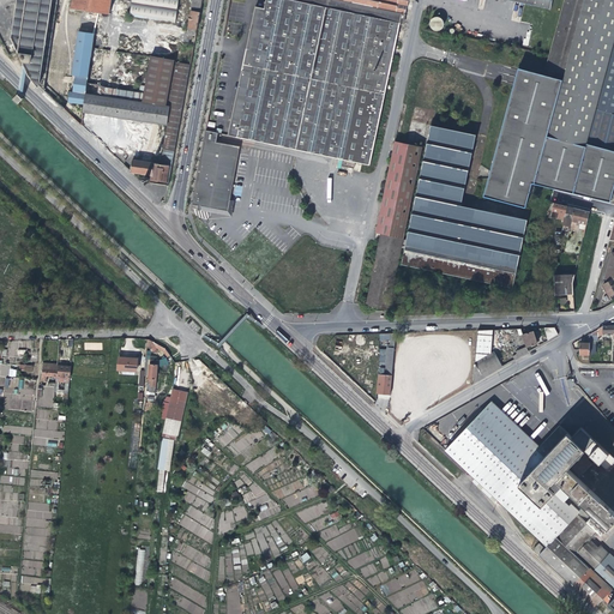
[(52,0),(17,0),(12,37),(25,66),(28,72),(29,74),(38,86),(38,85),(52,0)]
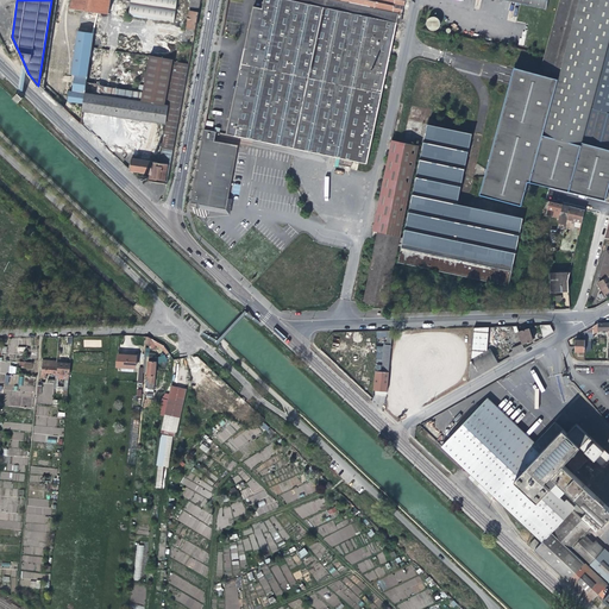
[(57,0),(51,0),(38,85),(43,89),(57,0)]
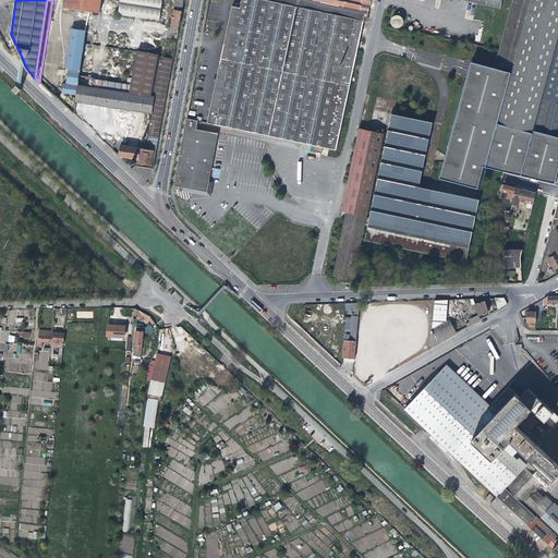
[(119,0),(118,15),(161,21),(164,0),(119,0)]
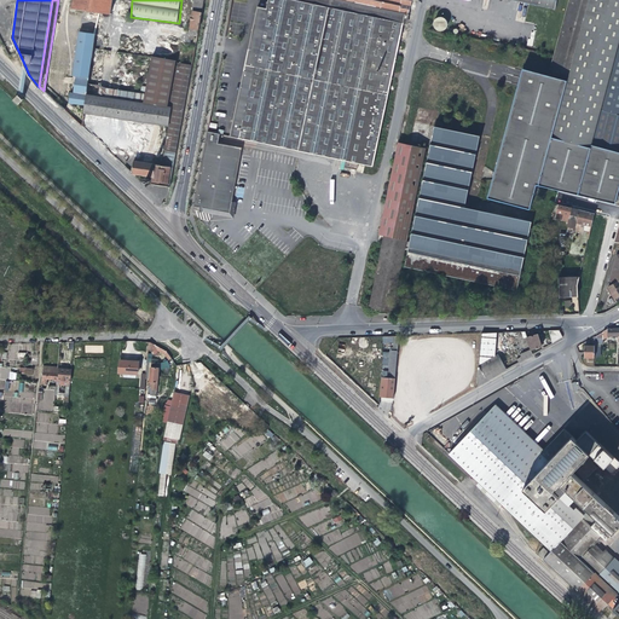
[(268,0),(267,9),(259,7),(231,137),(291,150),(296,150),(298,151),(340,160),(337,167),(356,171),(358,163),(372,167),(405,13),(409,13),(411,0),(268,0)]
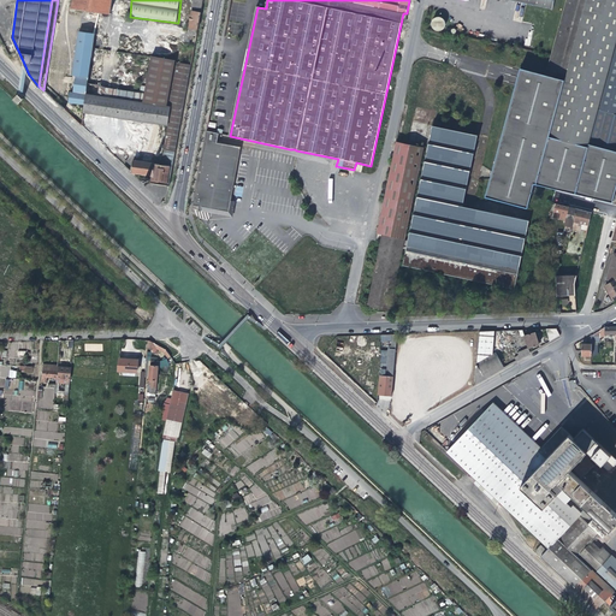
[(560,80),(545,76),(528,134),(586,157),(578,194),(602,200),(612,202),(615,187),(615,0),(566,0),(550,57),(546,71),(561,75),(560,80)]
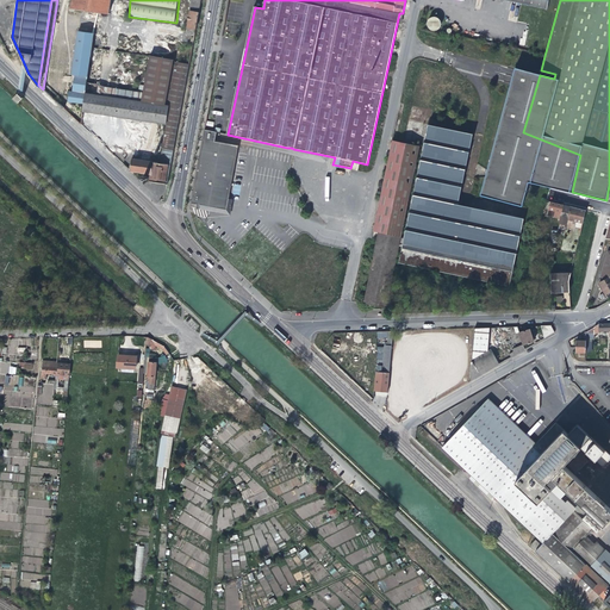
[(195,30),(198,12),(188,11),(186,30),(195,30)]
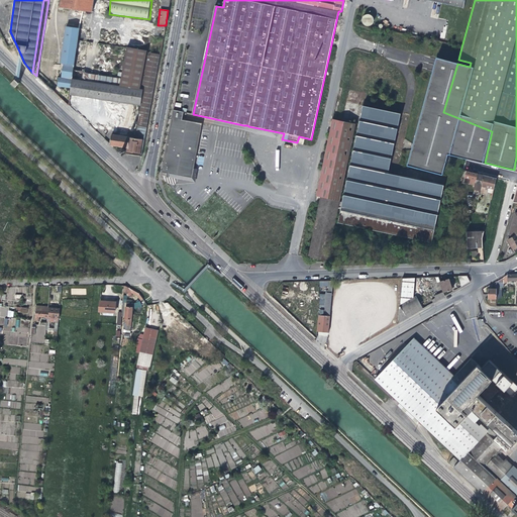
[(375,21),(375,19),(374,17),(373,15),(371,14),(369,14),(367,14),(366,15),(364,17),(363,18),(363,20),(364,22),(364,24),(366,25),(368,26),(370,26),(371,26),(373,24),(374,23),(375,21)]
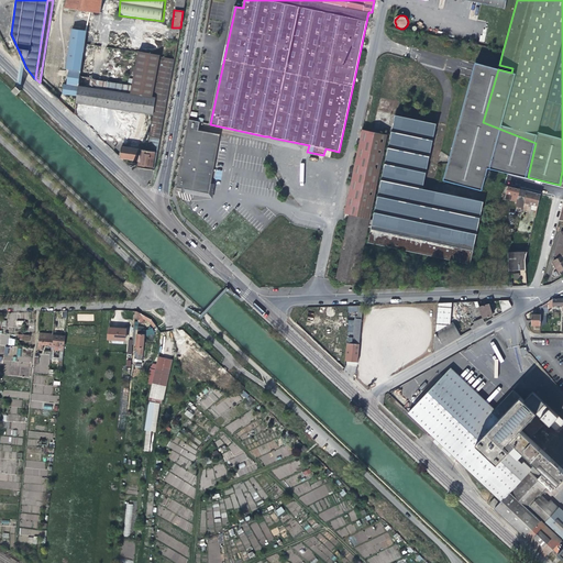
[(161,148),(172,56),(135,52),(134,62),(131,92),(79,87),(86,30),(70,29),(65,69),(68,69),(66,84),(63,84),(62,95),(76,96),(75,105),(153,113),(148,146),(161,148)]
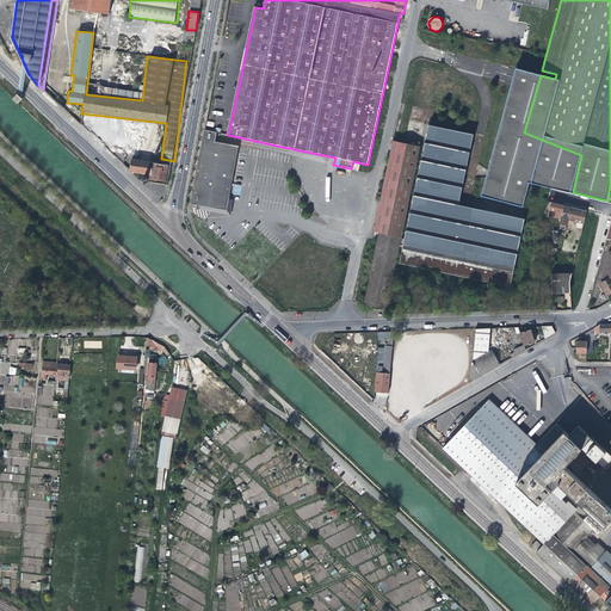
[(393,140),(420,146),(425,124),(429,124),(399,263),(507,287),(522,218),(460,205),(475,135),(432,125),(443,71),(409,63),(393,140)]
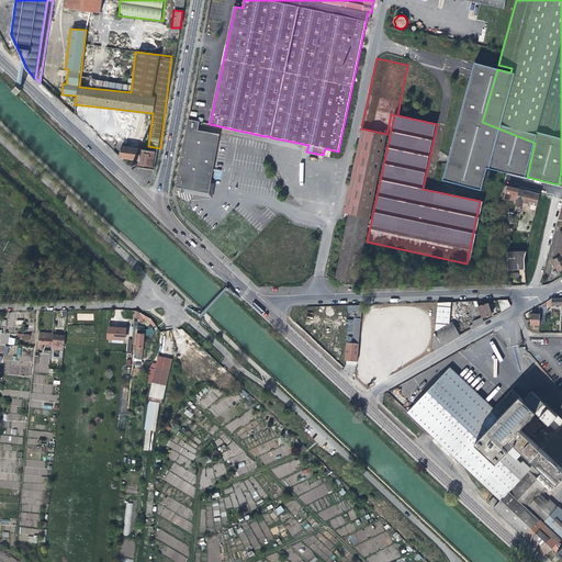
[(506,173),(527,177),(535,143),(482,122),(497,69),(471,63),(442,180),(481,189),(486,167),(506,173)]
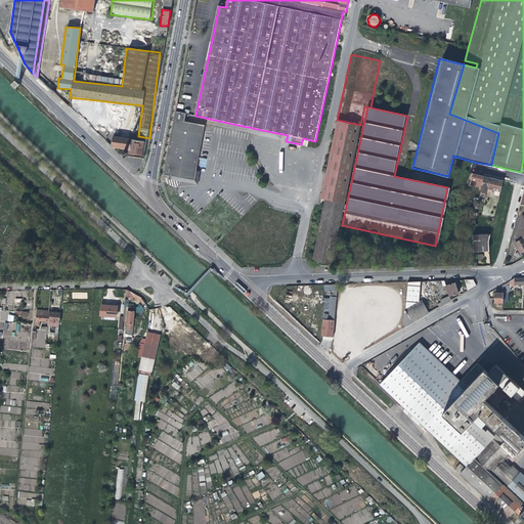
[(186,114),(176,112),(164,175),(169,176),(169,179),(198,185),(200,178),(201,172),(197,171),(205,126),(184,122),(186,114)]
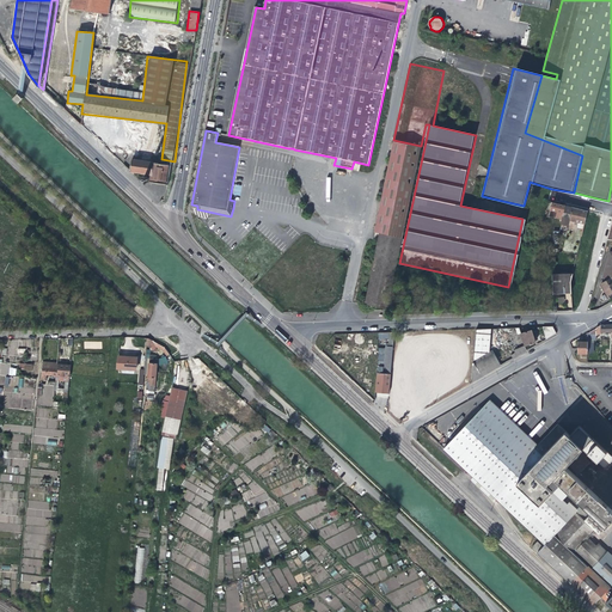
[(374,232),(379,233),(402,238),(421,146),(393,140),(374,232)]
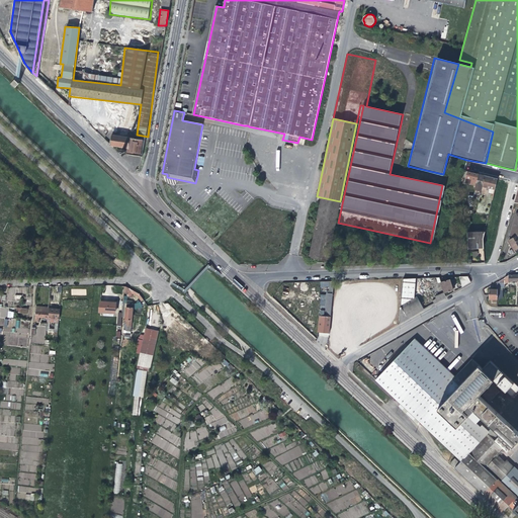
[(141,161),(142,161),(145,140),(111,135),(110,145),(124,147),(124,151),(124,153),(126,153),(126,154),(137,156),(140,156),(140,160),(141,161)]
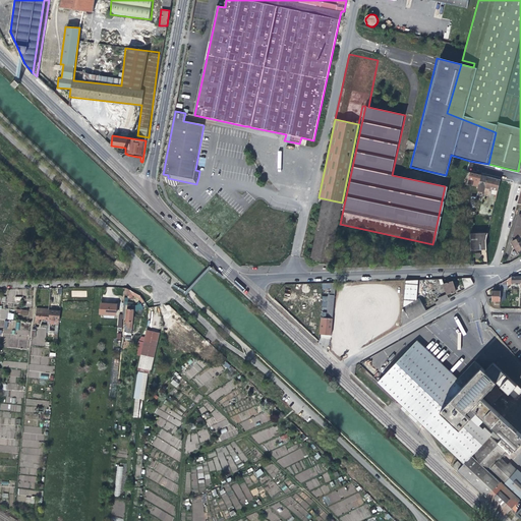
[(468,183),(478,186),(481,175),(475,174),(470,172),(468,178),(469,178),(468,183)]
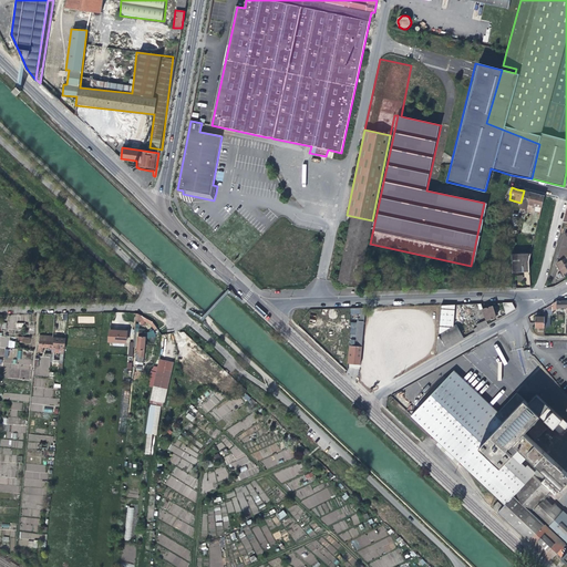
[(526,207),(527,203),(529,192),(528,192),(524,191),(521,203),(519,206),(526,207)]
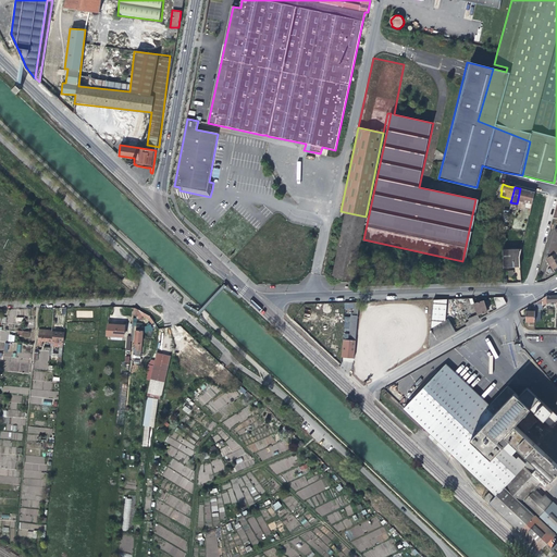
[(527,190),(520,188),(518,199),(522,201),(522,203),(524,203),(524,207),(531,209),(534,192),(527,190)]
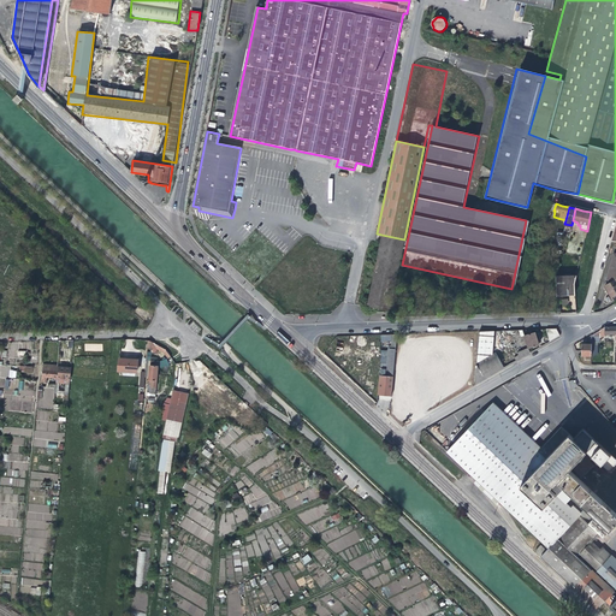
[(390,311),(404,240),(381,235),(380,243),(374,271),(368,297),(366,306),(390,311)]
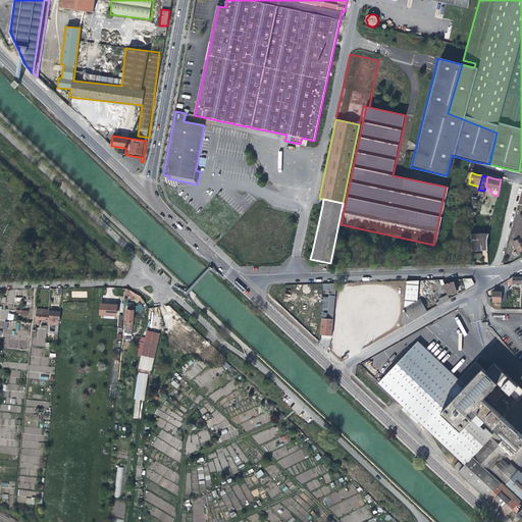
[(521,214),(520,215),(514,238),(516,241),(513,243),(518,252),(521,249),(521,214)]
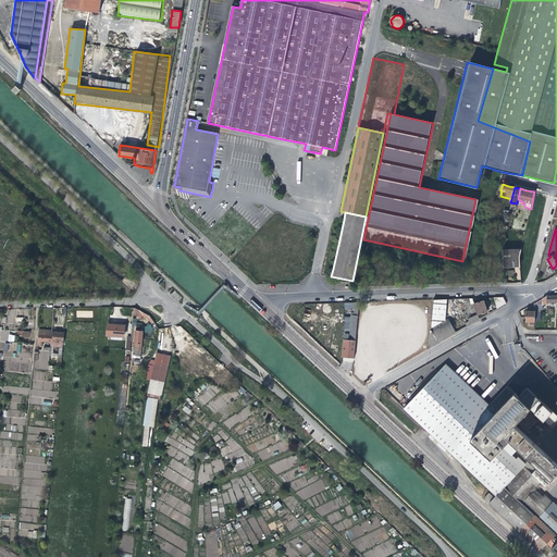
[(324,267),(333,269),(338,245),(330,243),(324,267)]
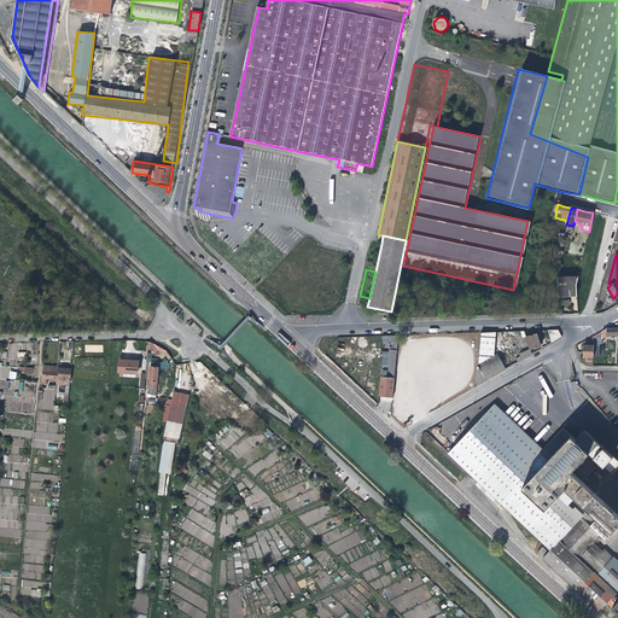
[(558,278),(559,296),(569,296),(577,295),(577,284),(578,277),(558,278)]
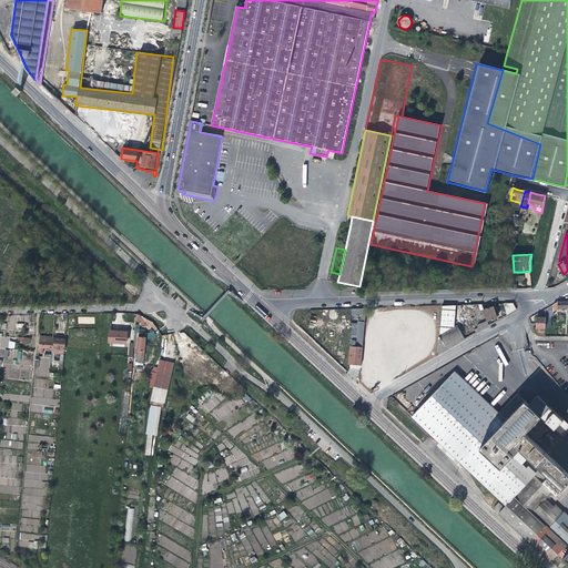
[(557,308),(567,307),(567,301),(565,301),(557,302),(545,308),(545,312),(545,316),(549,316),(549,312),(554,311),(557,310),(557,308)]
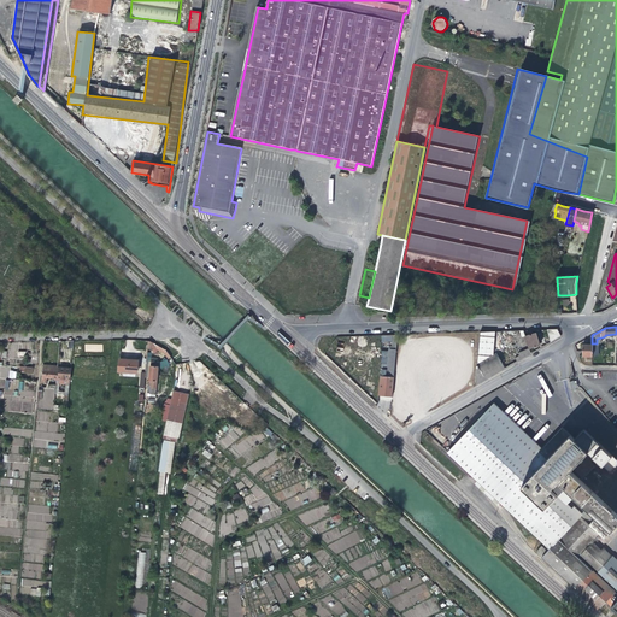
[(546,329),(550,341),(560,336),(557,329),(546,329)]
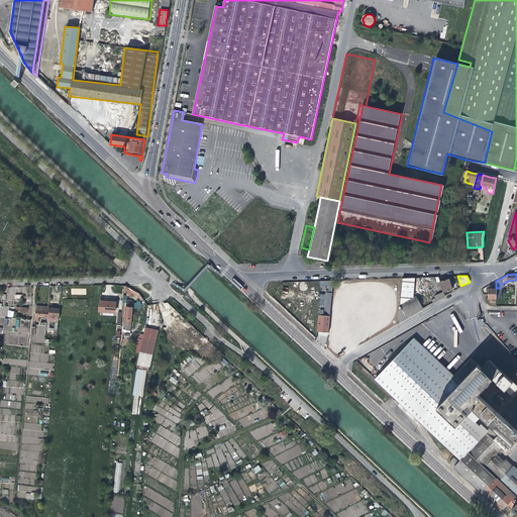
[(402,278),(399,305),(410,299),(412,285),(413,278),(402,278)]
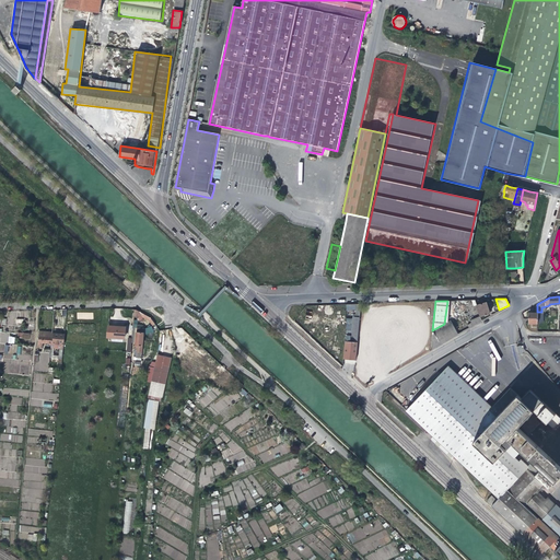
[(476,304),(477,307),(479,316),(489,312),(487,305),(486,301),(476,304)]
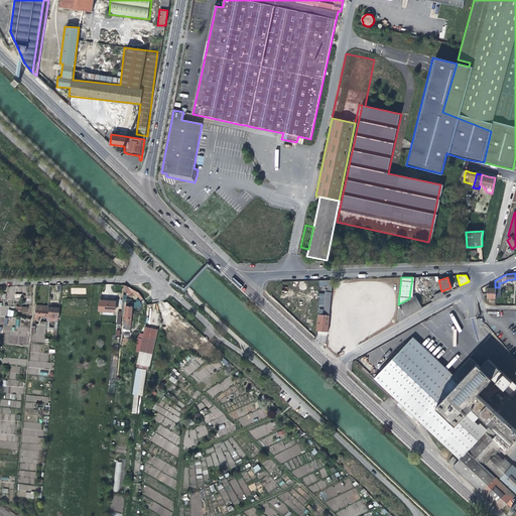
[(323,313),(323,314),(329,314),(333,279),(329,279),(328,292),(325,291),(323,313)]
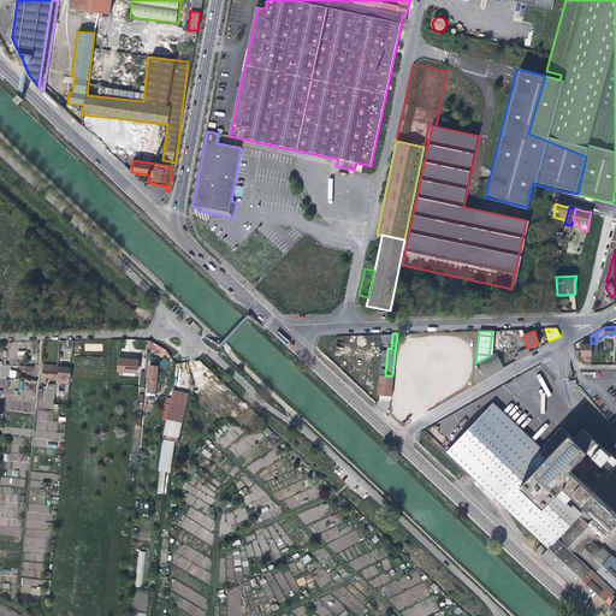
[(167,359),(171,357),(165,350),(149,342),(148,342),(147,349),(153,349),(152,353),(157,354),(158,350),(163,353),(167,359)]
